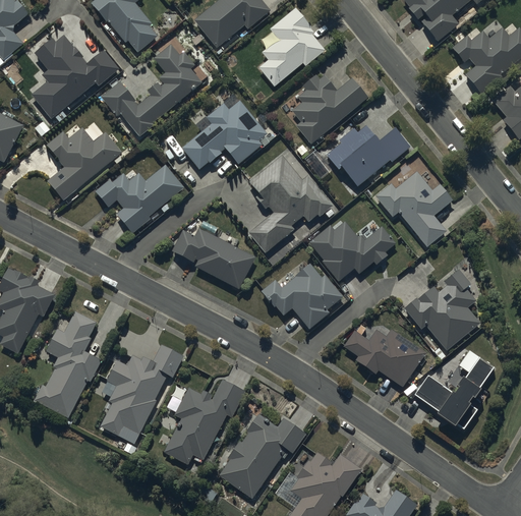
[(0,0),(0,53),(4,59),(23,42),(14,31),(15,25),(30,13),(18,0),(16,0),(15,1),(14,0),(0,0)]
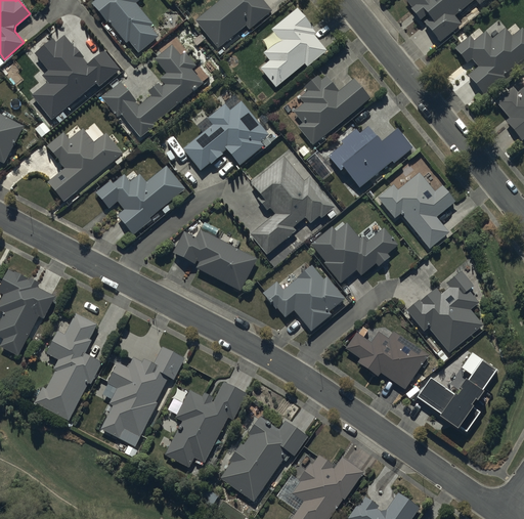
[(94,0),(91,3),(107,23),(110,20),(127,43),(130,41),(140,53),(160,37),(150,26),(155,23),(138,3),(141,0),(94,0)]
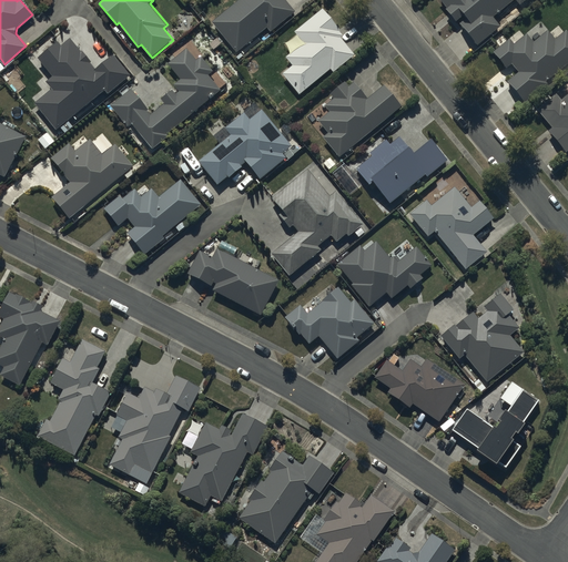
[(235,0),(211,20),(236,51),(267,27),(271,31),(295,11),(286,0),(235,0)]
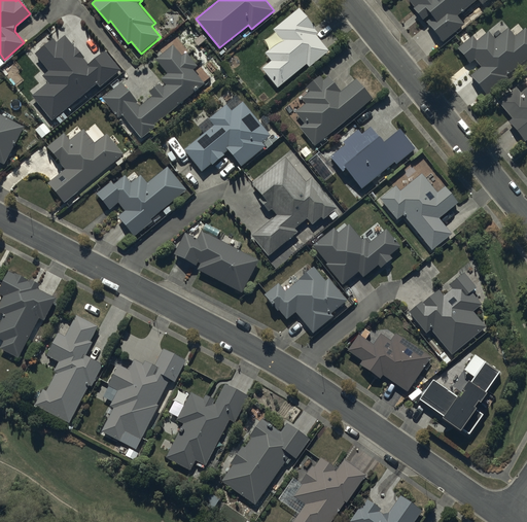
[(428,20),(425,22),(442,41),(463,23),(457,15),(475,0),(479,0),(482,4),(487,0),(410,0),(415,6),(412,8),(422,21),(426,16),(428,20)]
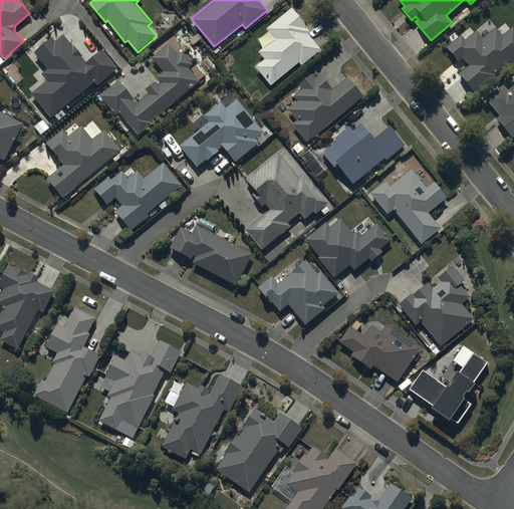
[(292,7),(266,27),(274,38),(258,50),(265,58),(255,66),(270,85),(299,61),(301,65),(321,50),(308,33),(310,31),(292,7)]
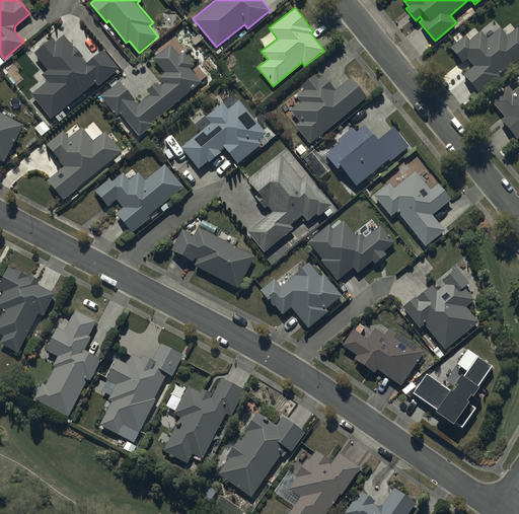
[(507,34),(501,27),(488,38),(482,30),(471,40),(466,33),(450,48),(462,62),(467,58),(473,65),(463,73),(478,92),(510,66),(510,65),(518,57),(518,28),(517,26),(507,34)]
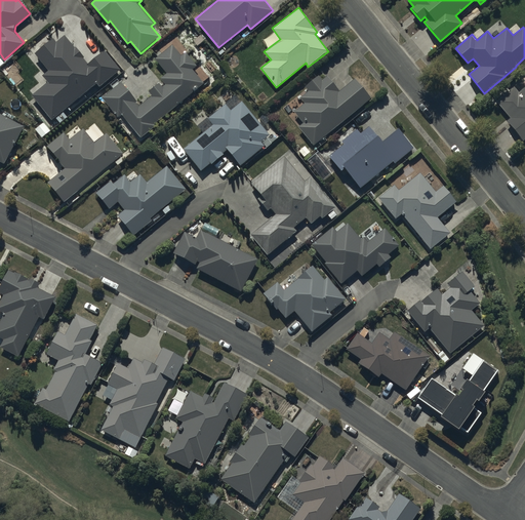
[(48,82),(33,94),(52,119),(97,83),(101,86),(121,69),(106,49),(88,63),(66,34),(56,40),(54,37),(46,47),(35,53),(48,70),(43,75),(48,82)]
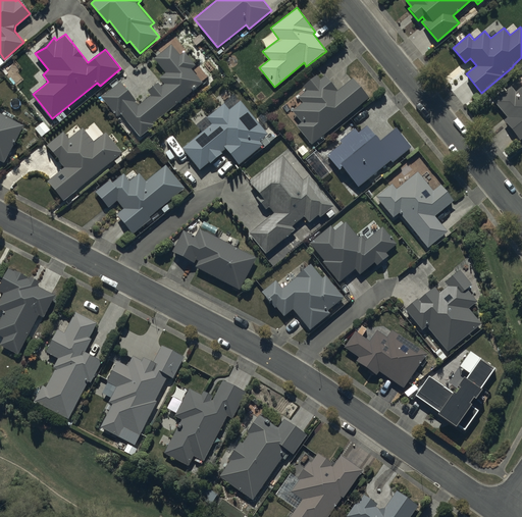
[(153,123),(203,83),(191,68),(197,63),(186,50),(181,54),(171,42),(153,57),(165,71),(159,76),(161,81),(148,91),(150,94),(140,103),(121,81),(102,97),(118,117),(121,114),(140,137),(154,125),(153,123)]
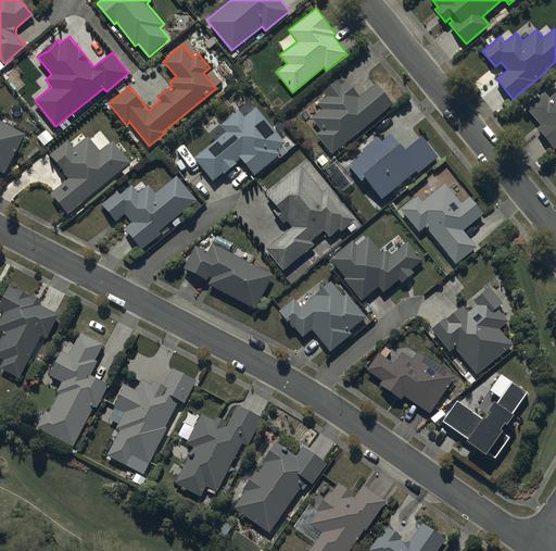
[(316,134),(332,153),(394,101),(376,80),(359,95),(346,79),(341,84),(338,78),(323,91),(326,96),(318,102),(323,108),(312,117),(321,129),(316,134)]
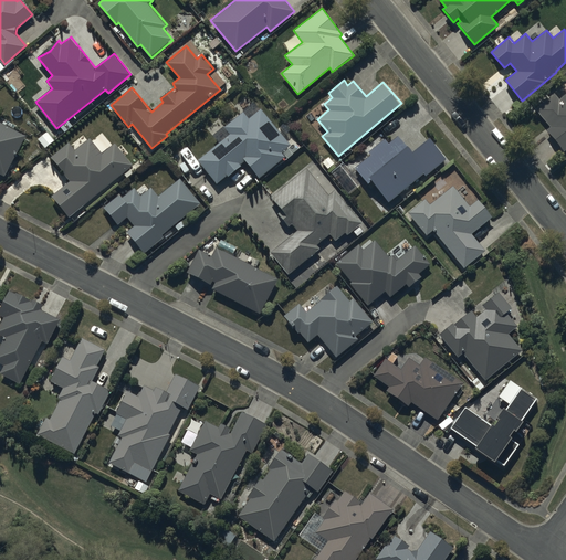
[(564,151),(565,148),(565,92),(559,97),(555,92),(535,108),(551,127),(546,130),(564,151)]
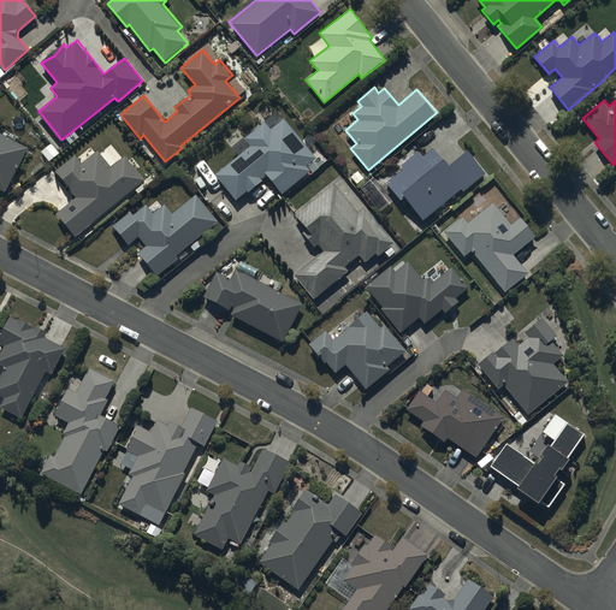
[(243,137),(249,144),(214,173),(236,199),(247,190),(250,194),(265,182),(262,179),(266,176),(282,194),(311,170),(307,166),(317,158),(283,117),(271,128),(264,120),(243,137)]
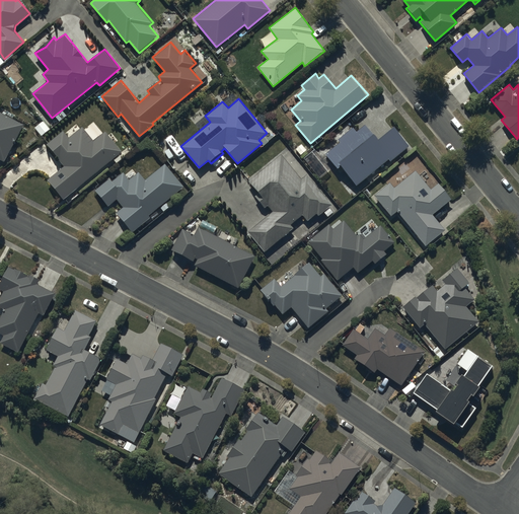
[(0,159),(4,162),(25,123),(0,109),(0,159)]
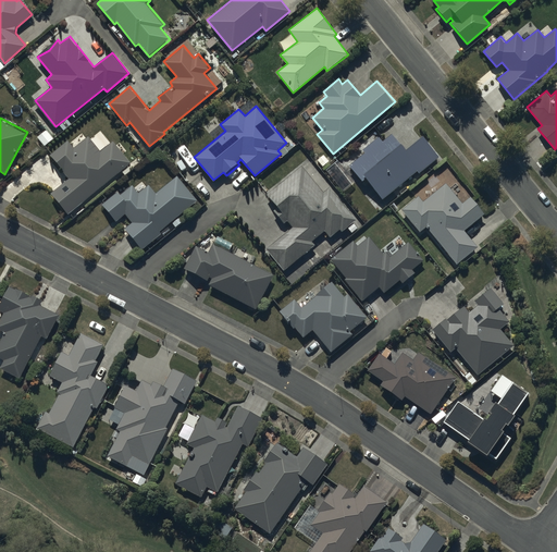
[(364,152),(349,166),(362,183),(366,181),(381,200),(417,172),(419,173),(440,156),(424,137),(406,151),(392,133),(383,140),(380,136),(362,150),(364,152)]
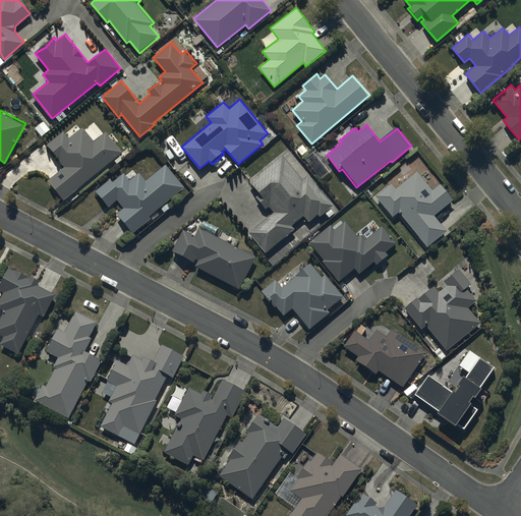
[(65,201),(122,151),(106,131),(95,140),(82,126),(70,137),(63,129),(47,144),(65,166),(48,180),(65,201)]
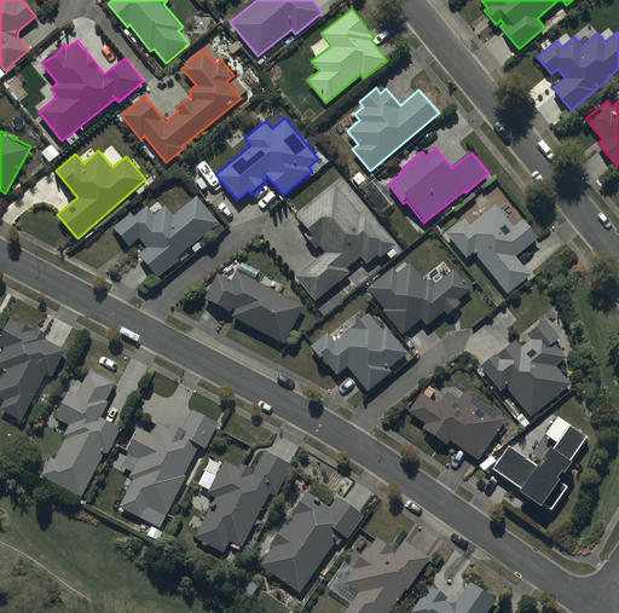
[(314,248),(319,243),(325,252),(296,276),(314,299),(350,271),(346,267),(360,255),(366,262),(377,254),(380,258),(397,243),(365,207),(359,213),(334,183),(295,215),(307,230),(304,235),(314,248)]
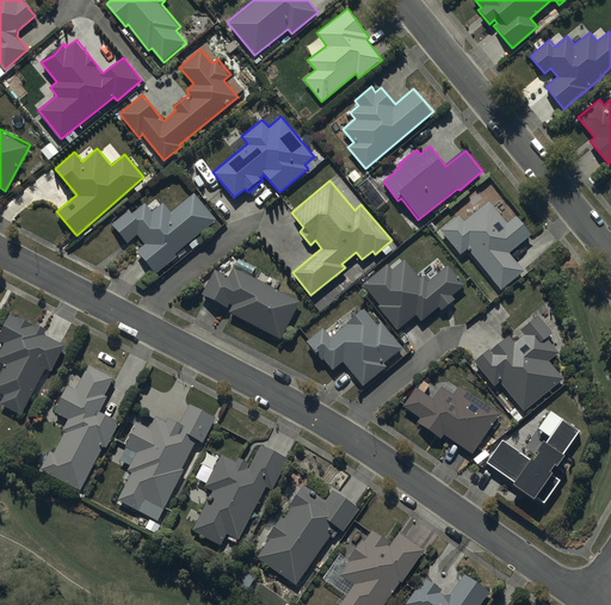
[(174,253),(216,218),(195,192),(172,210),(164,201),(161,203),(160,202),(160,201),(159,199),(158,199),(158,198),(156,198),(155,198),(154,198),(153,198),(152,198),(150,198),(149,199),(148,201),(147,202),(147,203),(144,201),(131,211),(130,209),(111,224),(128,244),(137,234),(144,242),(136,249),(155,273),(177,257),(174,253)]
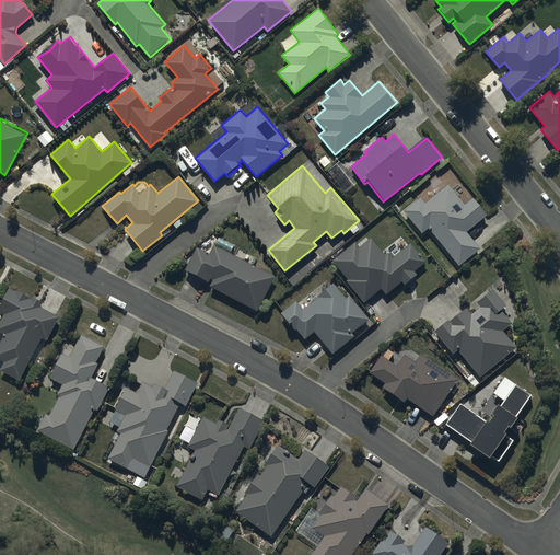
[(421,233),(428,227),(458,265),(479,247),(467,232),(488,215),(473,195),(464,203),(448,183),(426,200),(421,195),(403,210),(421,233)]
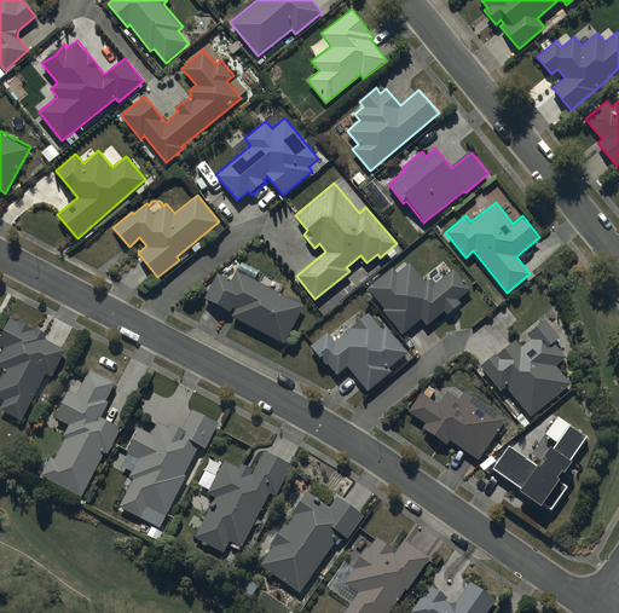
[(398,272),(392,265),(366,285),(383,308),(382,308),(403,334),(421,319),(427,325),(444,312),(446,316),(462,304),(458,299),(470,289),(453,267),(434,283),(429,277),(426,279),(411,262),(398,272)]
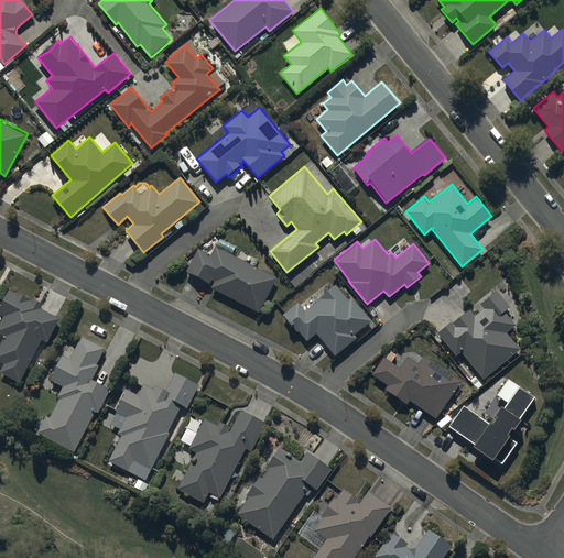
[(258,313),(278,276),(216,244),(210,254),(197,248),(185,272),(209,284),(212,280),(214,281),(210,288),(258,313)]
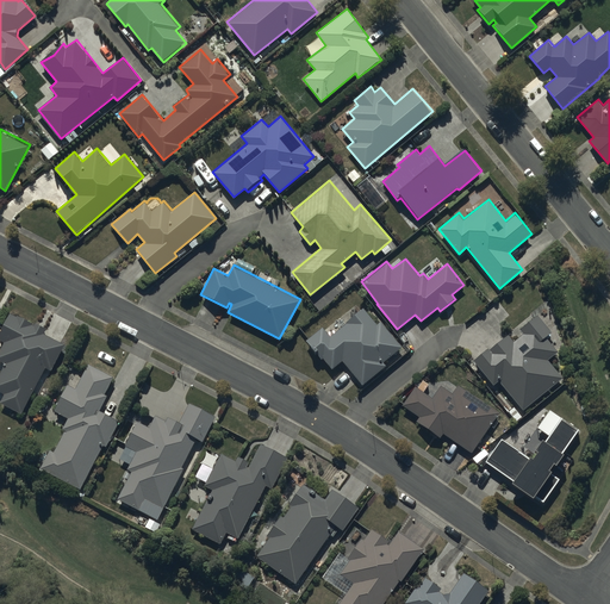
[(377,323),(363,306),(340,325),(337,322),(332,325),(337,331),(331,336),(323,325),(305,340),(311,348),(309,349),(315,356),(317,355),(321,360),(323,359),(331,369),(342,361),(362,385),(386,365),(384,361),(402,347),(380,319),(377,323)]
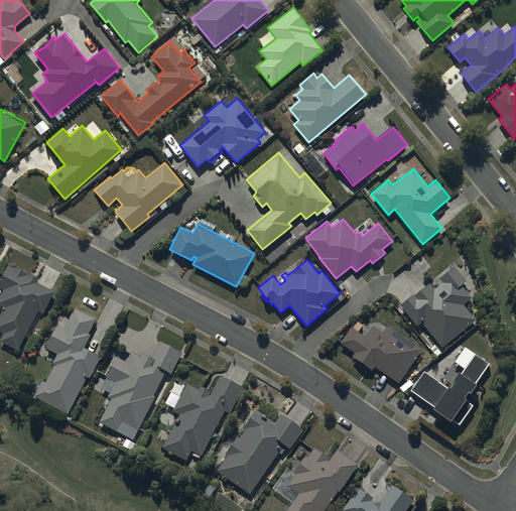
[(0,341),(18,350),(38,309),(44,312),(54,291),(37,282),(39,277),(29,272),(28,274),(9,264),(0,281),(0,286),(5,289),(0,297),(0,304),(4,307),(0,314),(0,331),(3,333),(0,338),(0,341)]
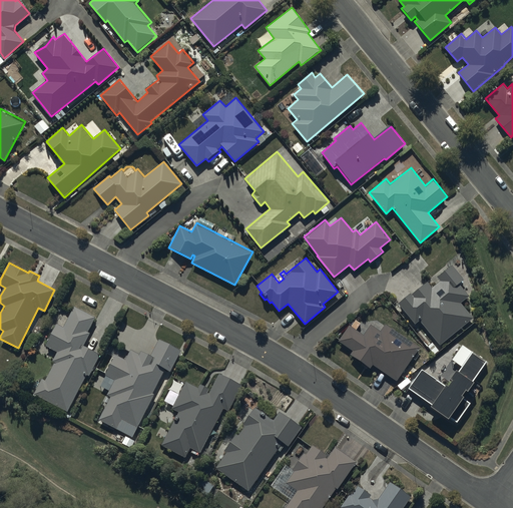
[(427,280),(397,304),(415,325),(420,321),(440,346),(474,318),(461,303),(469,296),(459,285),(465,280),(452,263),(435,276),(438,280),(432,286),(427,280)]
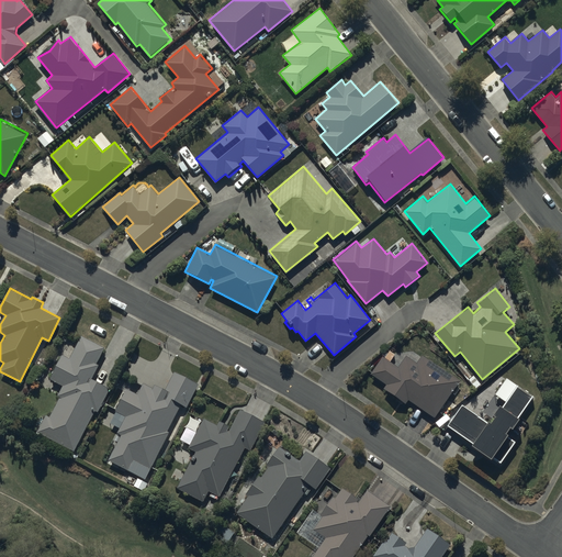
[(104,341),(83,330),(69,357),(63,354),(51,378),(63,385),(49,410),(44,408),(35,424),(74,444),(94,404),(98,405),(111,380),(92,370),(99,357),(97,356),(104,341)]
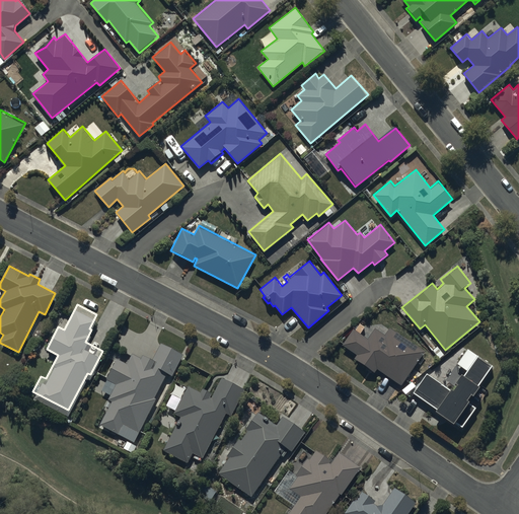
[(401,384),(424,350),(388,327),(385,332),(375,325),(367,338),(353,328),(342,346),(357,355),(355,359),(376,373),(378,370),(401,384)]
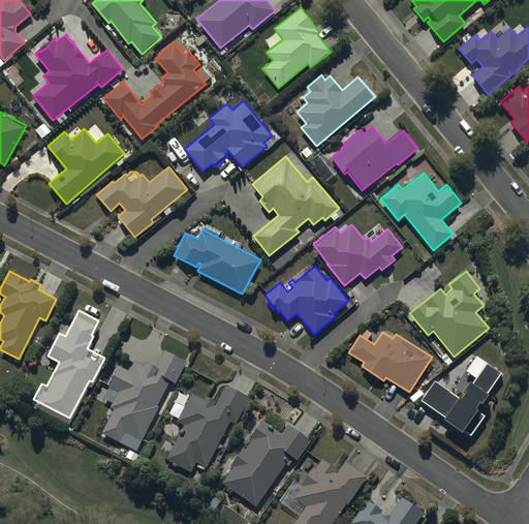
[(175,379),(187,355),(164,343),(156,359),(146,352),(143,359),(134,355),(131,361),(121,356),(107,380),(109,380),(104,390),(105,390),(102,395),(115,401),(101,427),(121,436),(122,434),(128,437),(132,430),(142,434),(160,400),(158,399),(169,376),(175,379)]
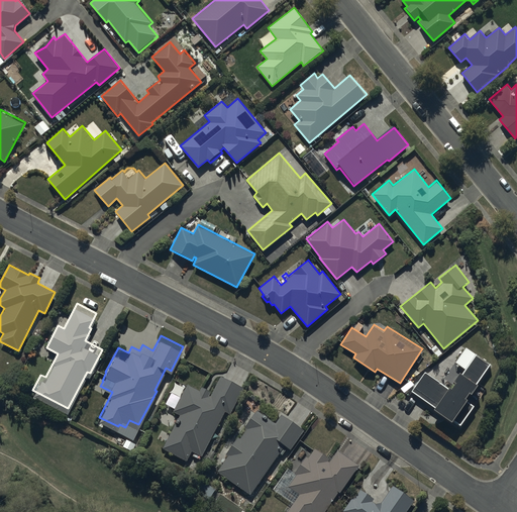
[(491,361),(475,349),(451,384),(424,366),(411,386),(436,403),(432,409),(451,422),(454,418),(459,421),(474,401),(470,398),(478,386),(475,383),(491,361)]
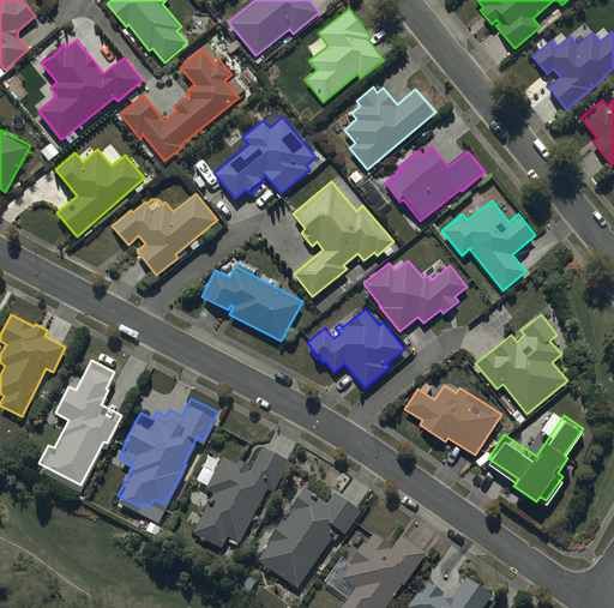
[(236,456),(222,449),(205,481),(214,486),(193,525),(222,540),(228,529),(229,530),(228,534),(236,539),(266,481),(274,485),(290,452),(263,438),(250,462),(247,462),(250,457),(239,451),(236,456)]
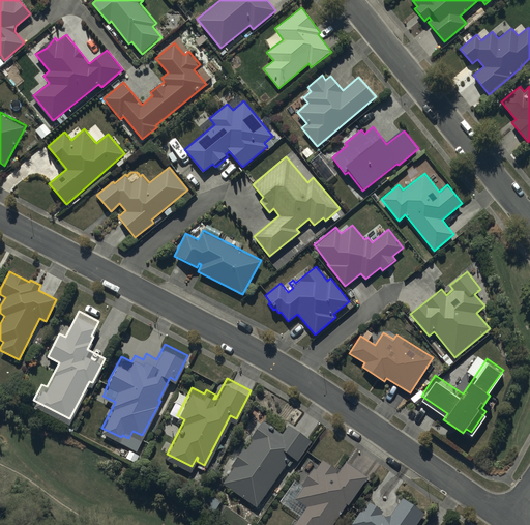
[(297,455),(312,435),(288,418),(282,427),(262,412),(249,431),(253,433),(245,443),(243,441),(230,460),(234,462),(224,477),(257,500),(291,451),(297,455)]
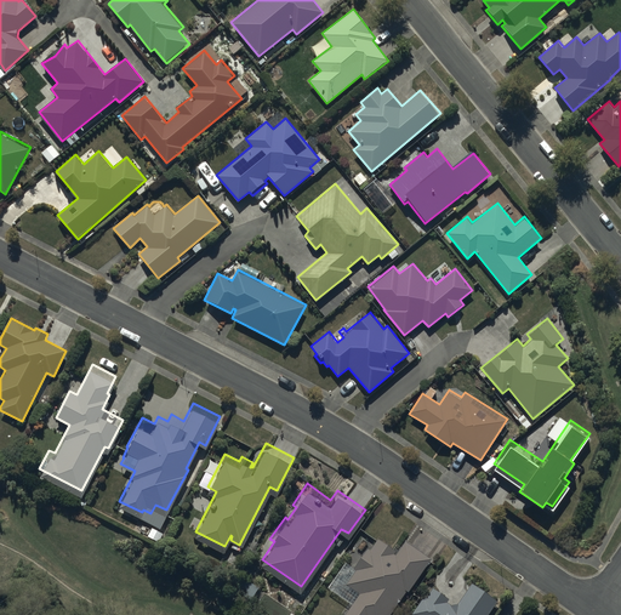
[(408,585),(431,551),(403,533),(396,544),(376,530),(372,536),(363,530),(347,556),(345,554),(326,581),(352,597),(339,614),(385,614),(405,584),(408,585)]
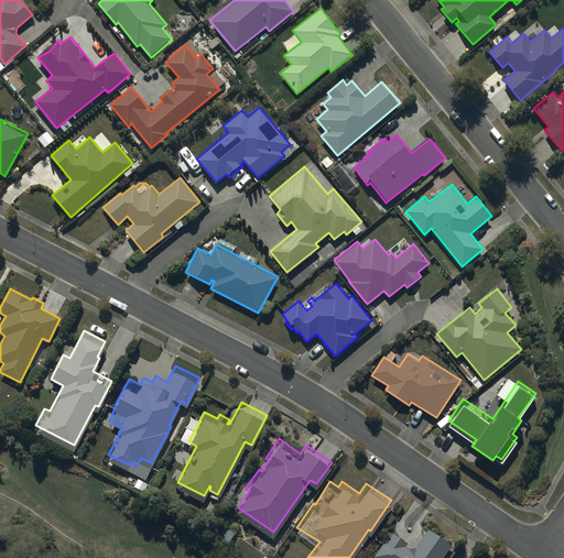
[(437,557),(452,538),(429,522),(415,540),(409,540),(405,539),(409,535),(394,526),(388,535),(384,533),(372,550),(380,556),(379,557),(437,557)]
